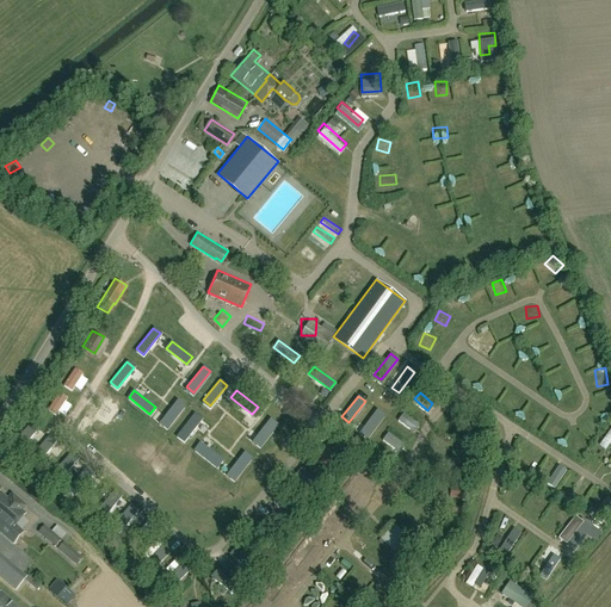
[(177,400),(161,420),(168,426),(184,404),(177,400)]
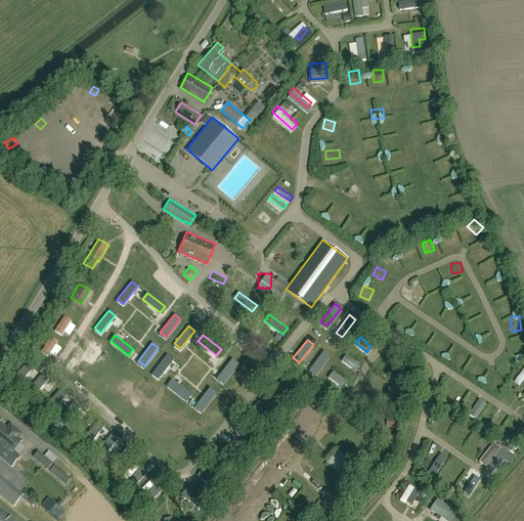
[(322,351),(309,370),(315,374),(329,356),(322,351)]
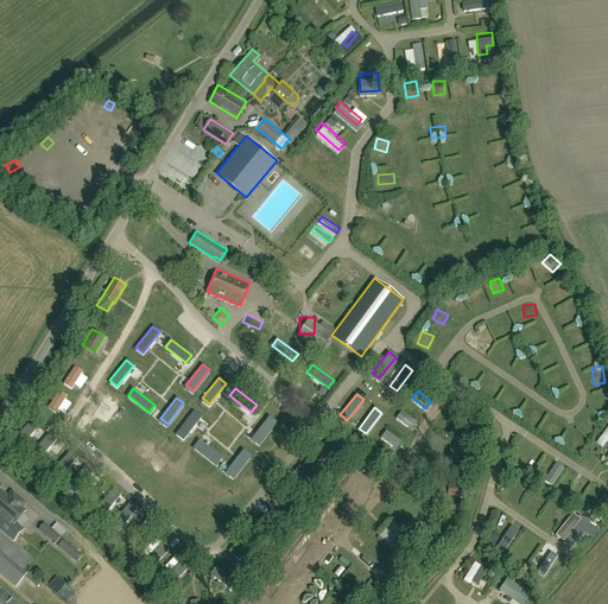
[(537,423),(542,414),(532,408),(527,417),(537,423)]
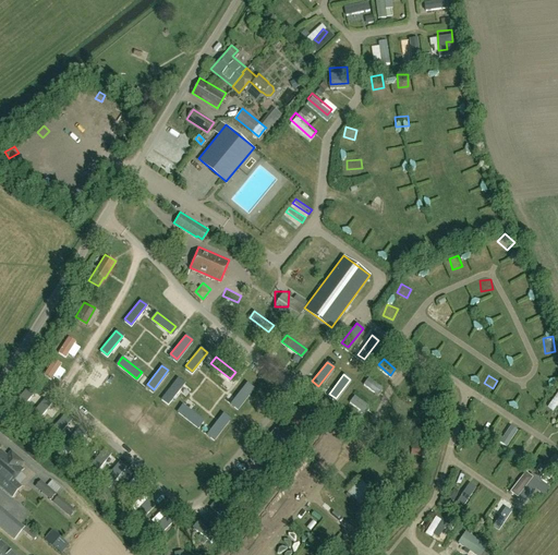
[(370,376),(365,383),(377,391),(381,385),(370,376)]
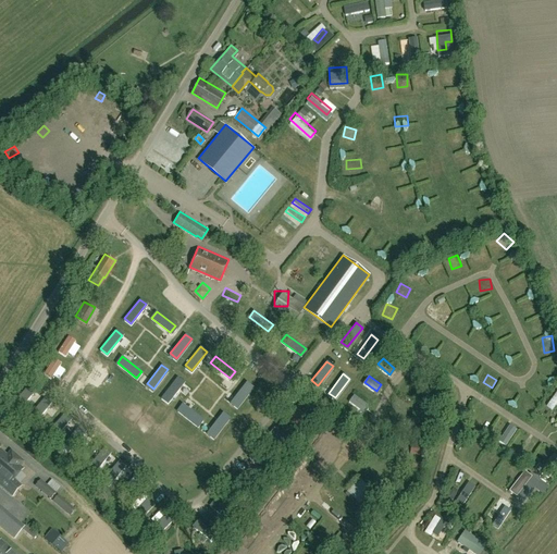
[(177,377),(162,395),(169,401),(184,382),(177,377)]
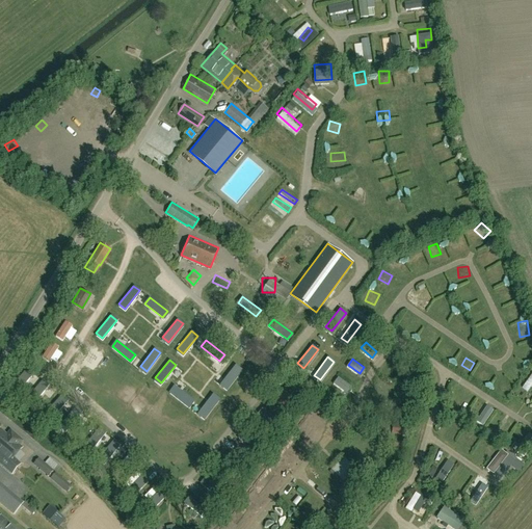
[(515,360),(509,366),(516,373),(523,367),(515,360)]
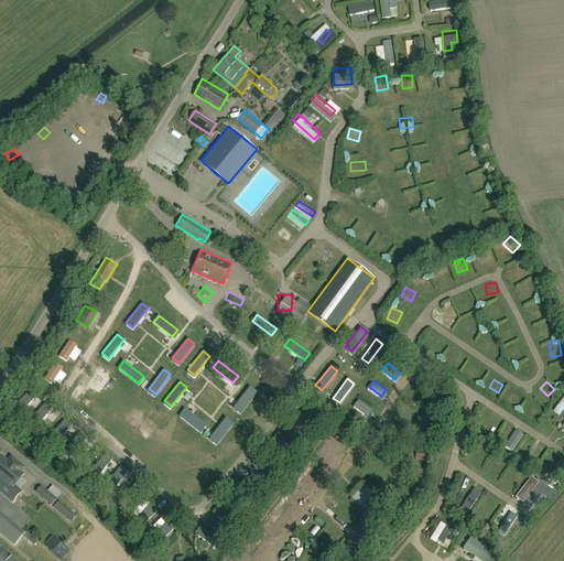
[(513,399),(520,390),(511,385),(506,394),(513,399)]
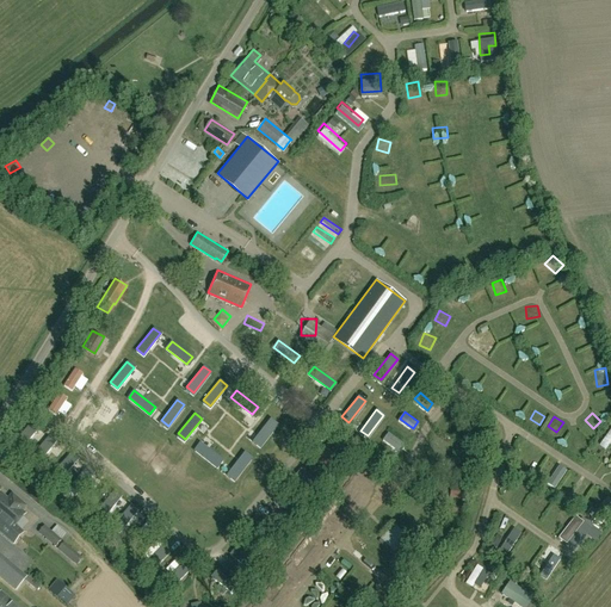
[(270,417),(254,439),(261,444),(277,423),(270,417)]
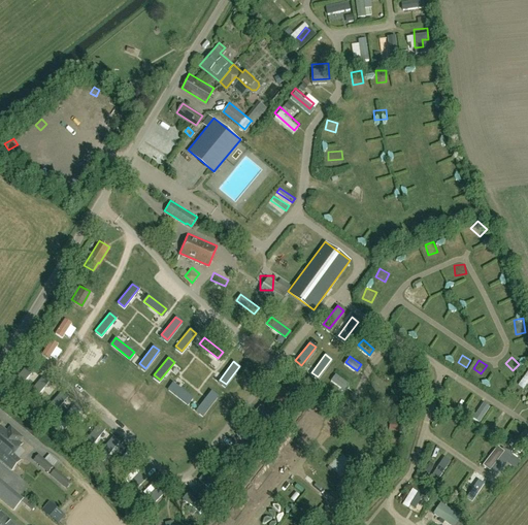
[(527,367),(518,379),(524,385),(527,380),(527,367)]
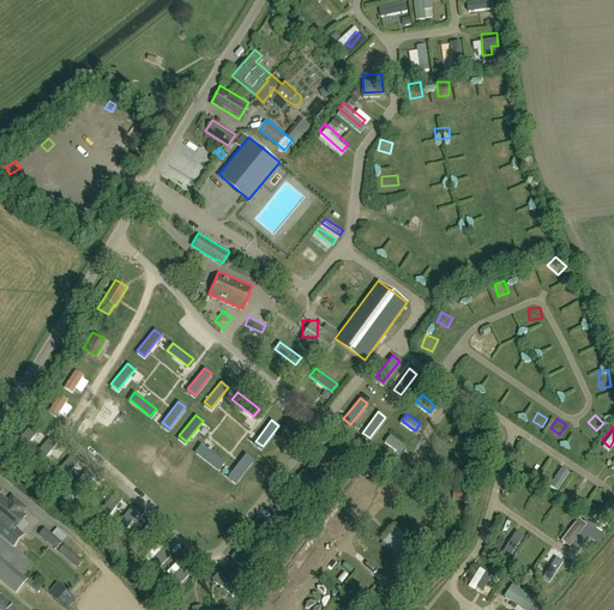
[(393,433),(386,440),(401,452),(408,445),(393,433)]
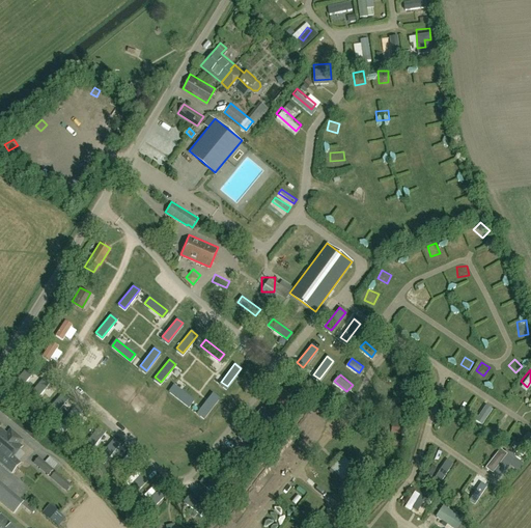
[(42,379),(27,396),(33,401),(48,383),(42,379)]
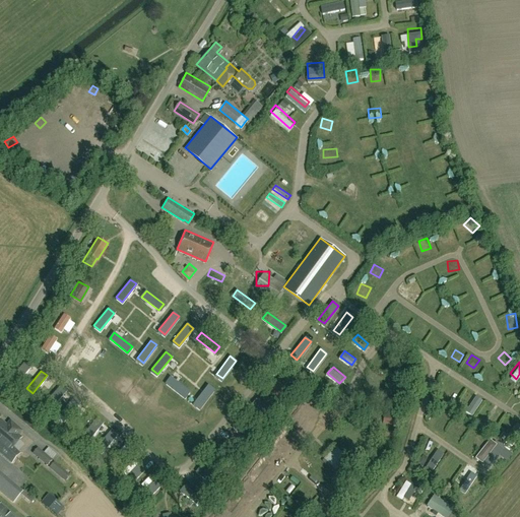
[(266,380),(271,390),(280,385),(275,375),(266,380)]
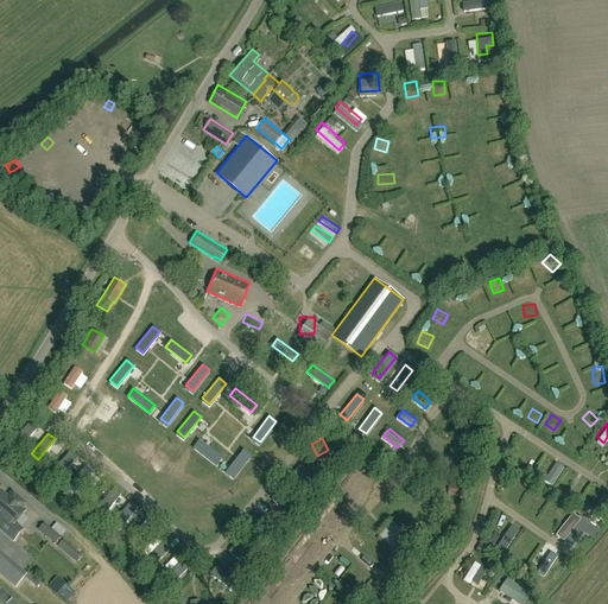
[(200,440),(194,447),(215,463),(220,456),(200,440)]
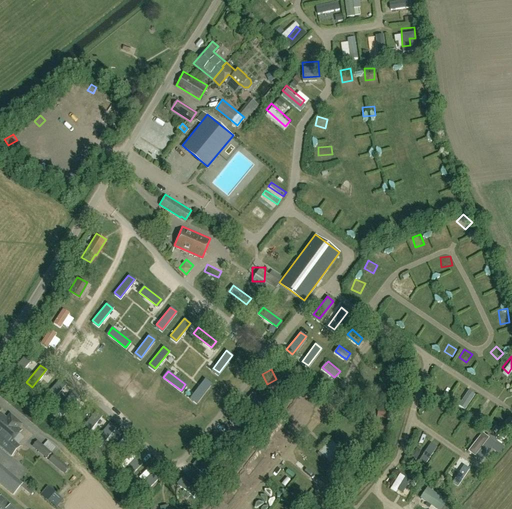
[(58,379),(44,396),(50,401),(64,384),(58,379)]
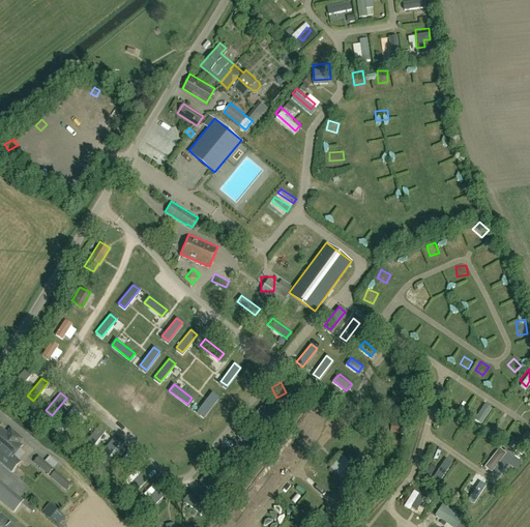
[(211,392),(198,410),(204,415),(217,397),(211,392)]
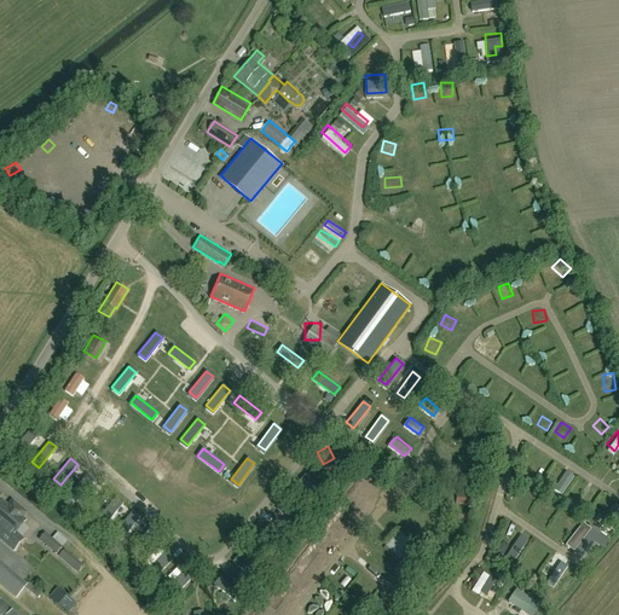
[(464,470),(466,480),(479,479),(478,468),(464,470)]
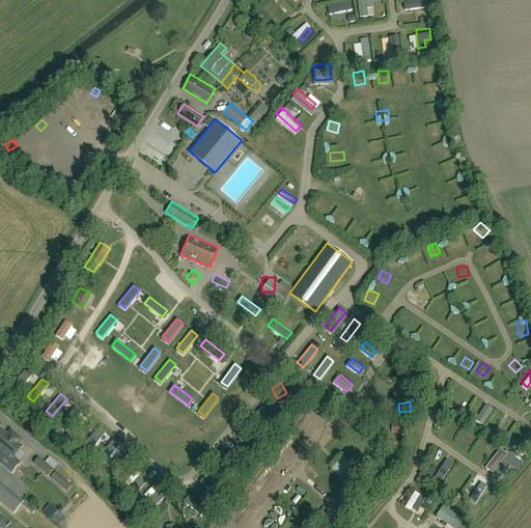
[(329,420),(309,404),(303,410),(324,427),(329,420)]
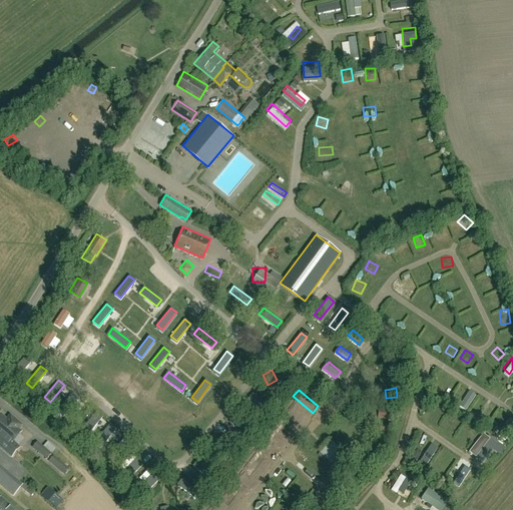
[(71,393),(58,410),(64,415),(77,398),(71,393)]
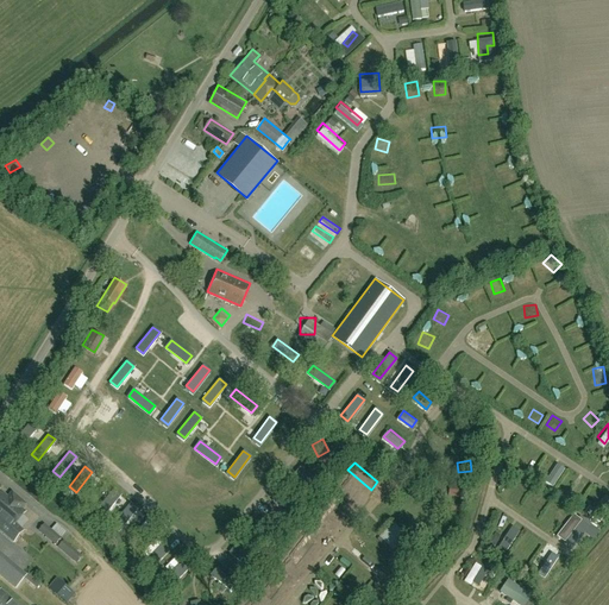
[(299,466),(294,473),(314,489),(320,481),(299,466)]
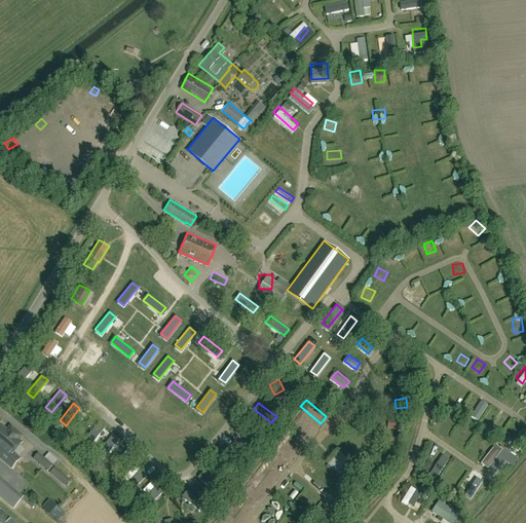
[(498,433),(510,415),(501,409),(490,427),(498,433)]
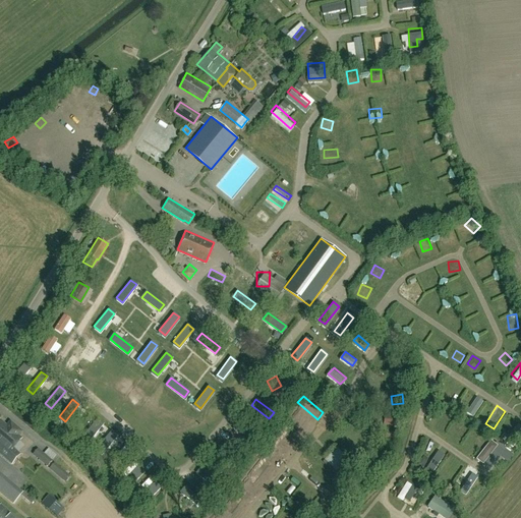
[(385,413),(384,421),(394,423),(396,415),(385,413)]
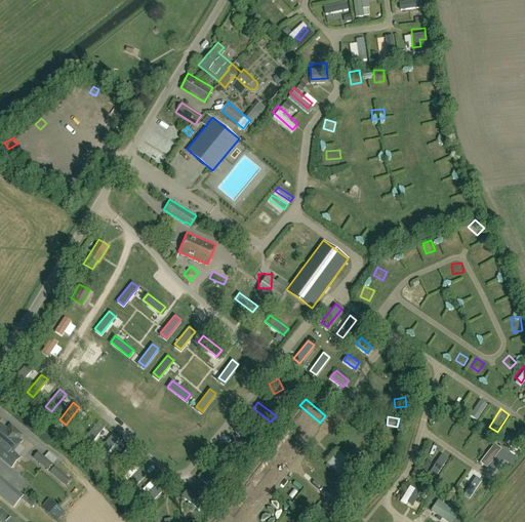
[(21,440),(17,437),(21,433),(10,424),(6,428),(0,422),(0,454),(11,465),(19,456),(12,450),(21,440)]
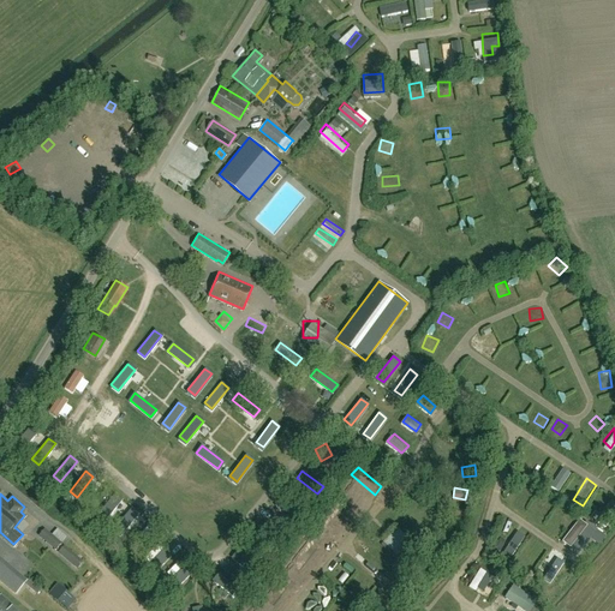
[(113,493),(96,514),(103,520),(120,499),(113,493)]
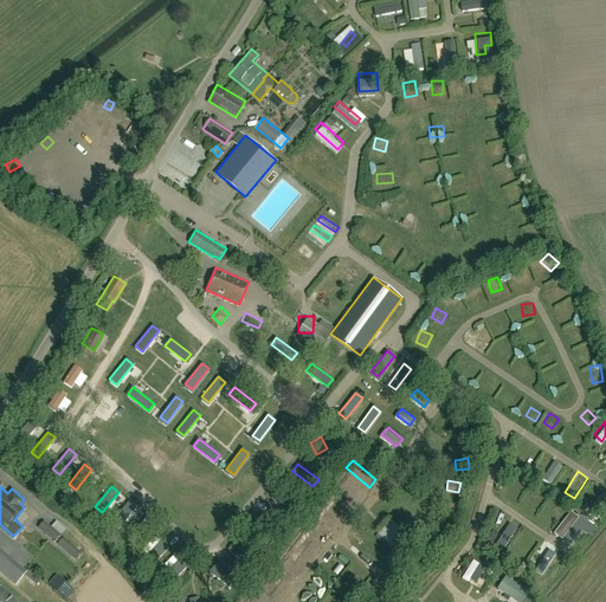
[(605,489),(603,487),(594,502),(605,506),(605,503),(605,489)]
